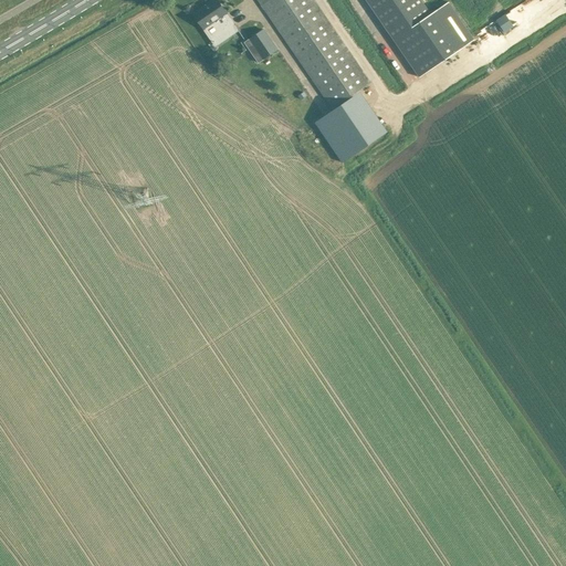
[(218,0),(212,0),(194,13),(200,22),(211,39),(224,30),(233,23),(227,13),(223,7),(218,0)]
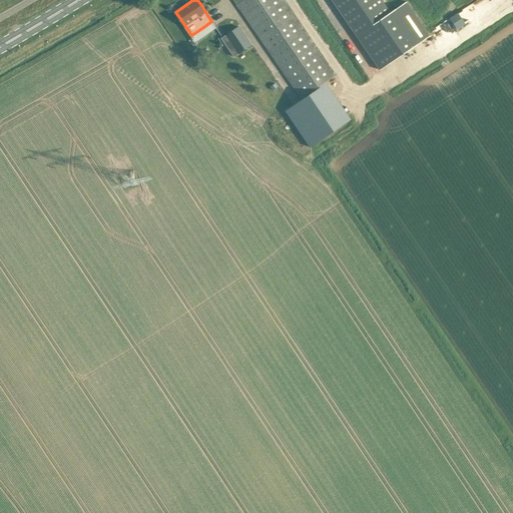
[(336,74),(285,0),(233,0),(302,98),(303,97),(306,100),(313,95),(311,92),(336,74)]
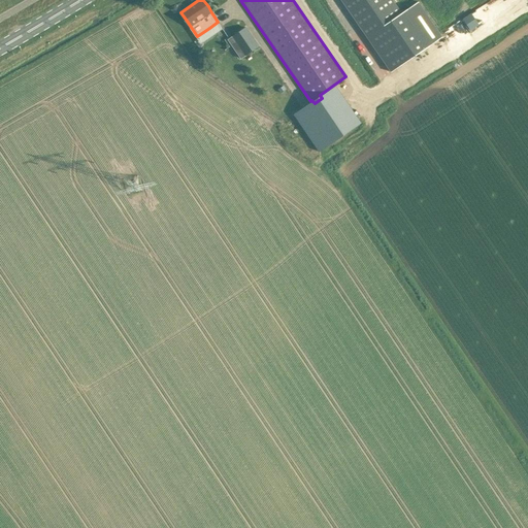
[(342,0),(367,37),(402,13),(393,0),(342,0)]
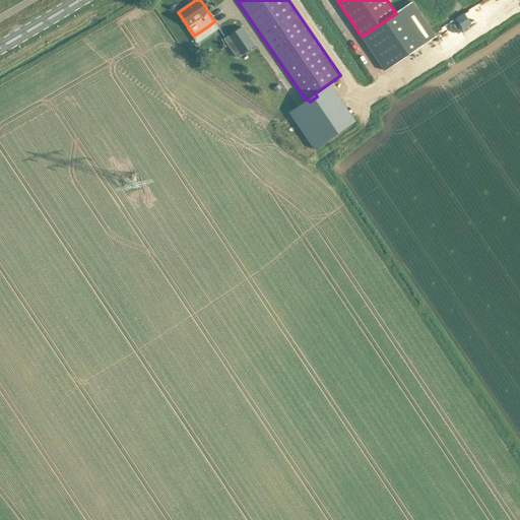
[(396,13),(362,37),(385,70),(436,36),(434,33),(432,29),(413,2),(402,9),(400,10),(396,13)]
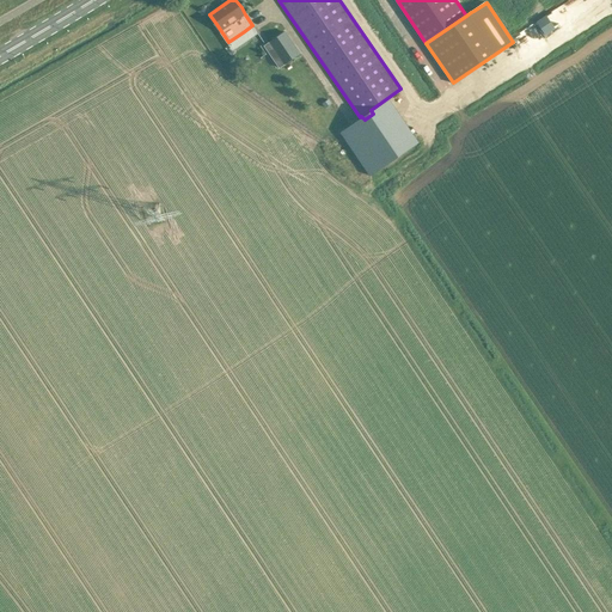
[(533,22),(542,36),(552,29),(544,16),(533,22)]
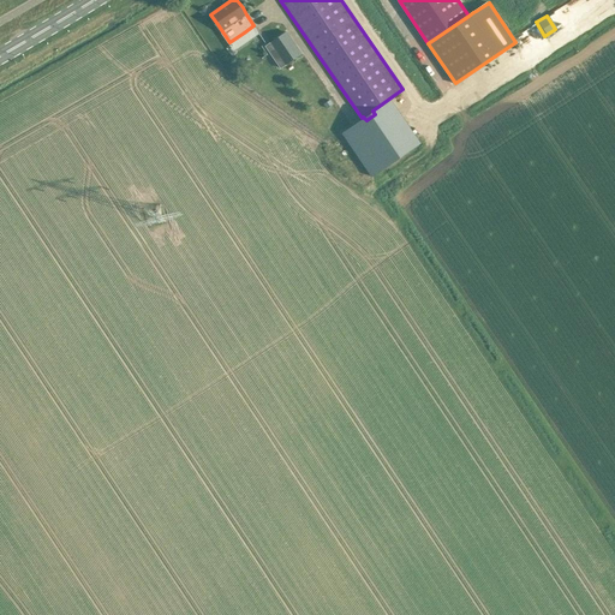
[(287,31),(272,42),(287,65),(302,53),(287,31)]
